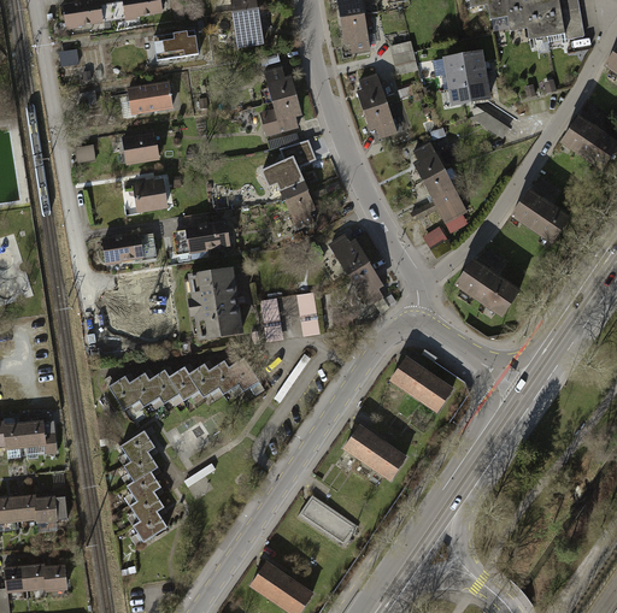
[(99,5),(98,0),(76,0),(62,3),(66,28),(103,22),(99,5)]
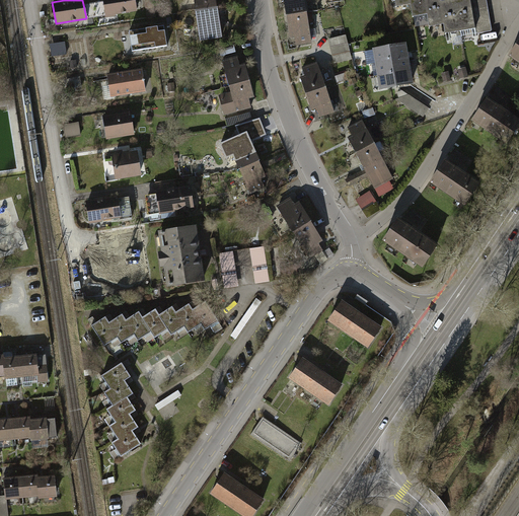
[(83,4),(86,18),(105,15),(103,0),(83,4)]
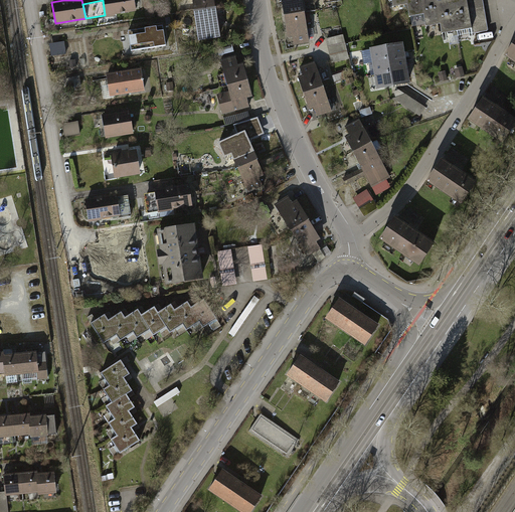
[(103,0),(105,15),(134,10),(132,0),(103,0)]
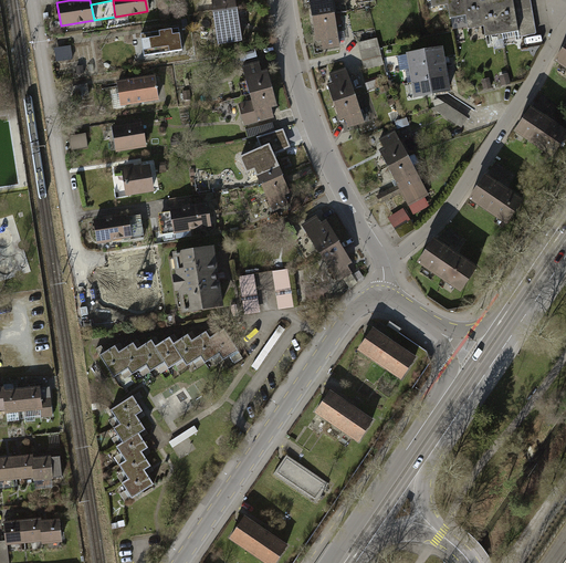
[(210,0),(212,10),(238,6),(237,0),(210,0)]
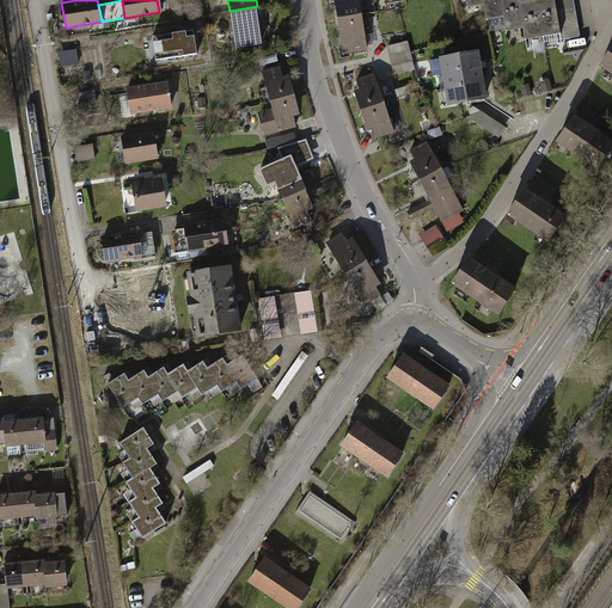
[(335,0),(337,18),(360,14),(357,0),(335,0)]
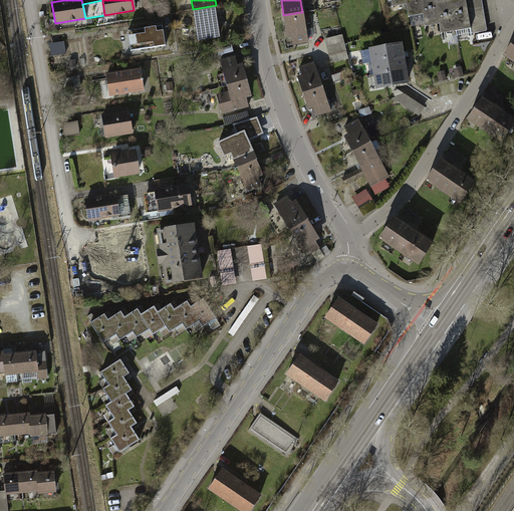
[(424,14),(422,0),(406,0),(407,4),(409,16),(424,14)]
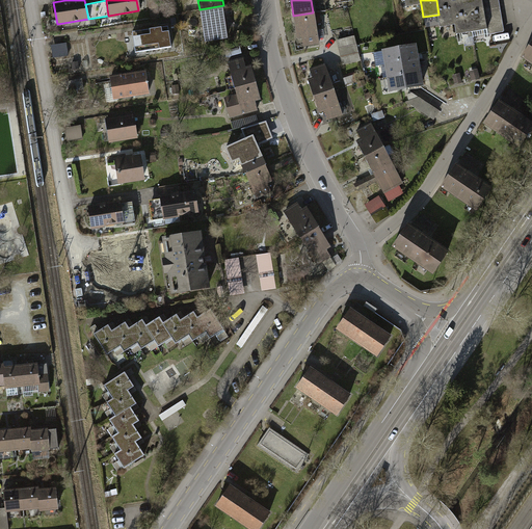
[(455,25),(452,1),(451,0),(436,0),(439,15),(441,27),(455,25)]
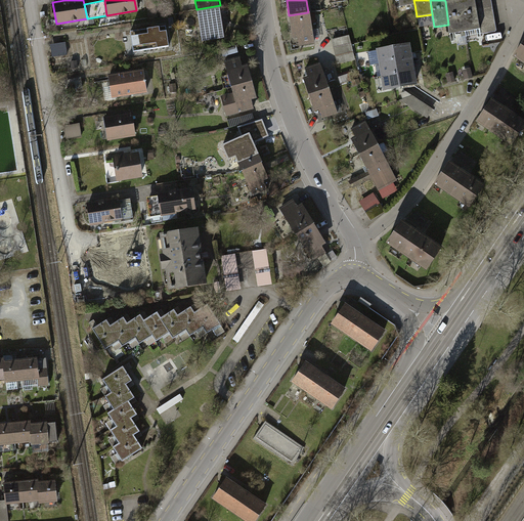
[(466,32),(461,0),(452,0),(445,1),(448,25),(450,34),(466,32)]
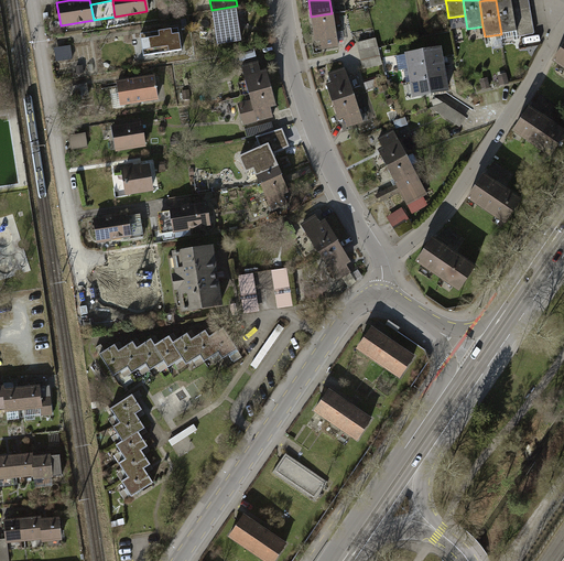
[(496,0),(501,34),(517,32),(511,0),(496,0)]
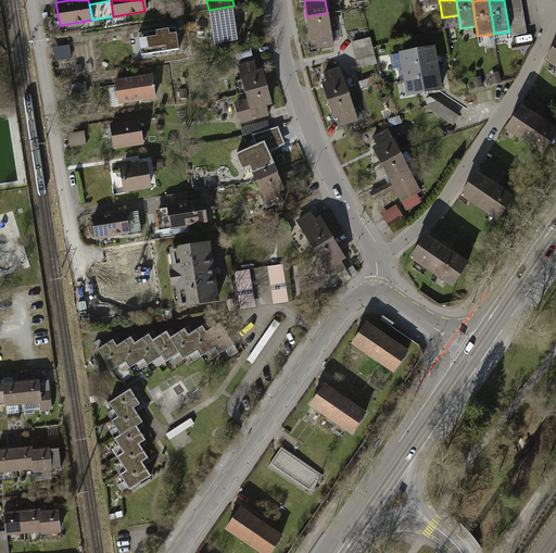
[(504,0),(509,32),(510,36),(527,34),(521,0),(504,0)]
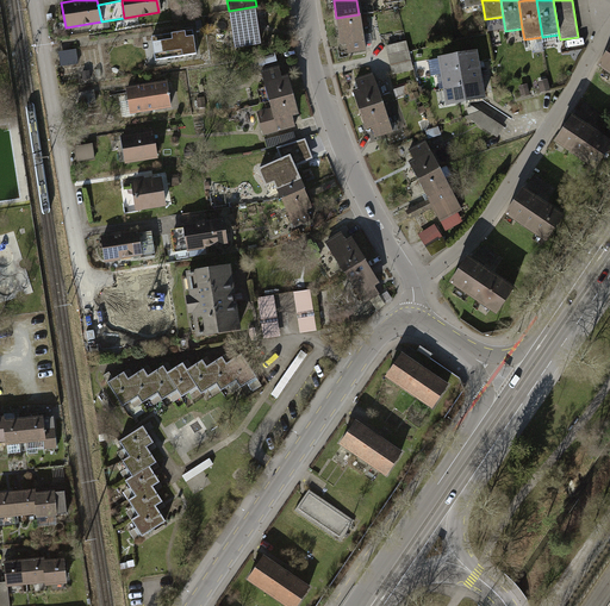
[(172,5),(174,19),(184,18),(182,11),(180,11),(179,4),(172,5)]
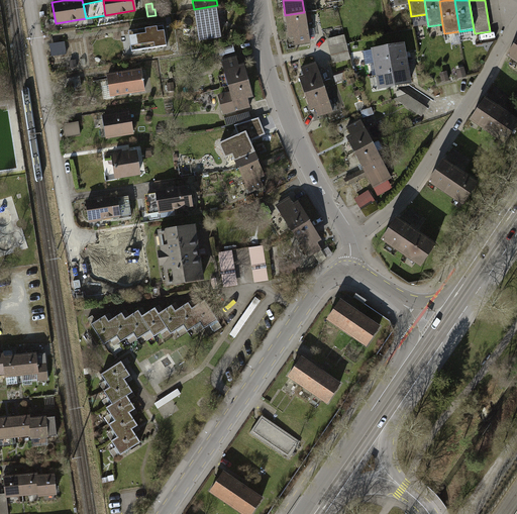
[(217,5),(194,9),(199,40),(222,37),(217,5)]
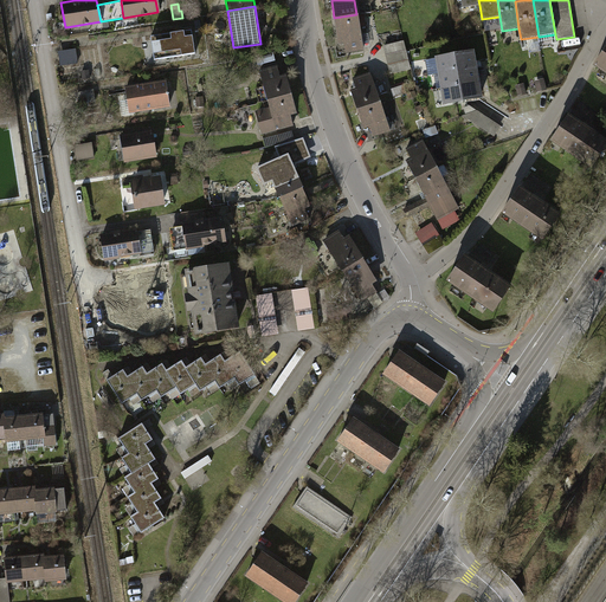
[(356,14),(334,18),(337,44),(343,43),(345,52),(362,50),(356,14)]
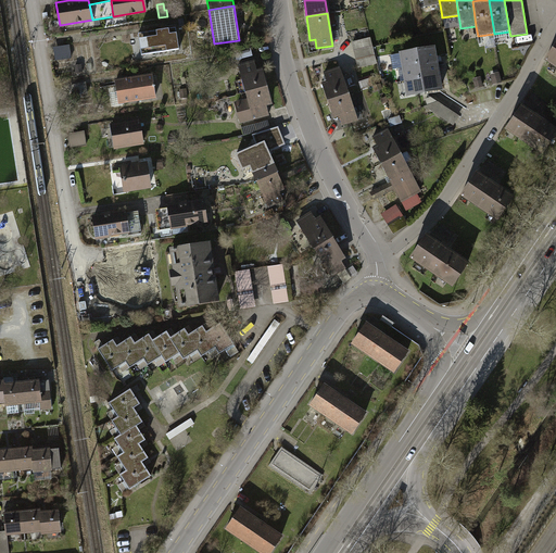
[(133,39),(135,53),(166,48),(166,50),(179,48),(176,24),(164,26),(164,28),(138,32),(139,38),(133,39)]
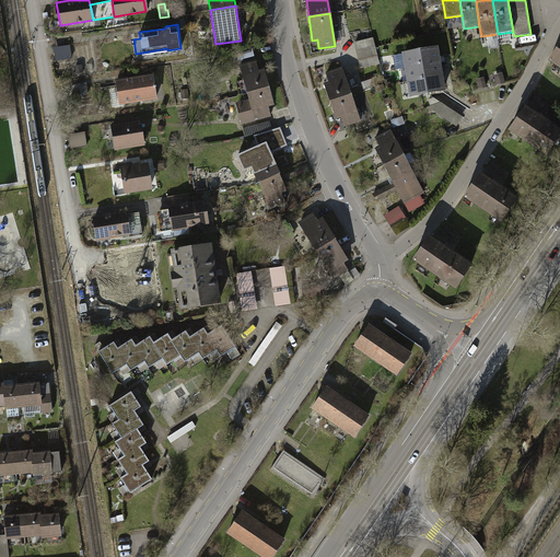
[(374,36),(354,41),(360,68),(380,64),(374,36)]
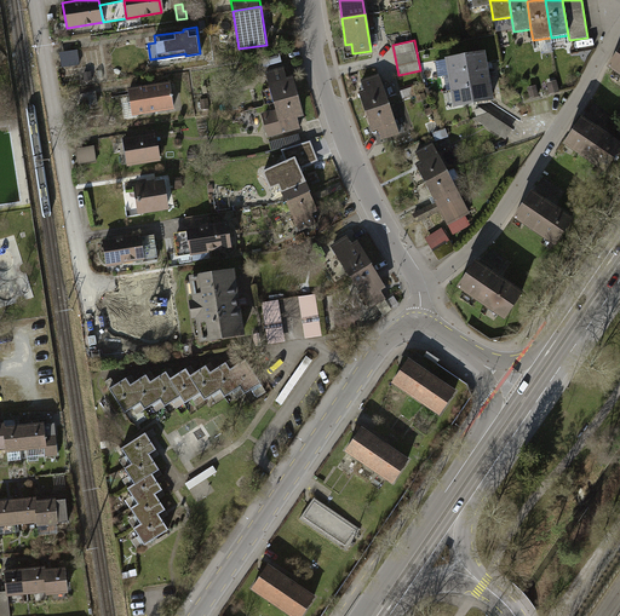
[(619,47),(609,65),(619,72),(619,47)]
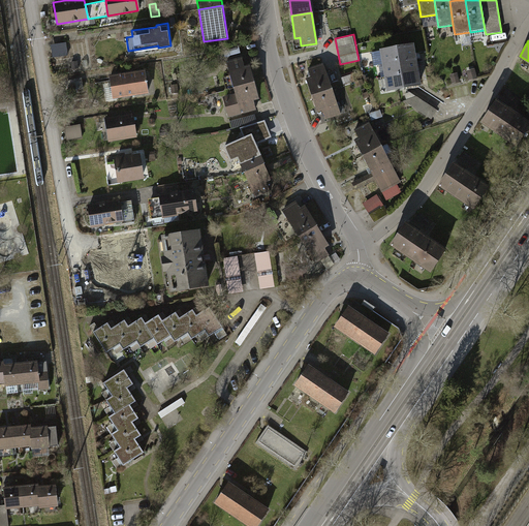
[(51,43),(53,56),(68,54),(66,41),(51,43)]
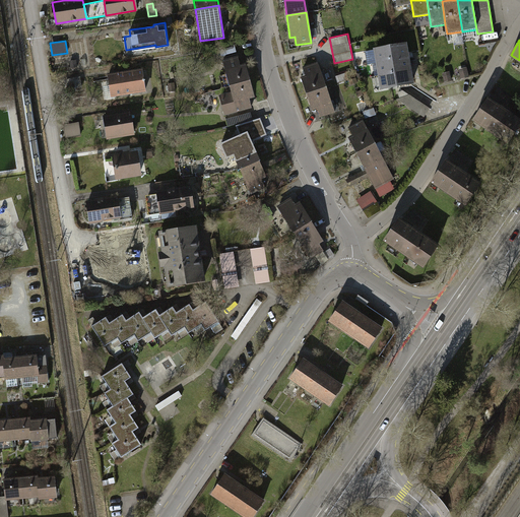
[(375,62),(408,56),(406,42),(372,48),(375,62)]
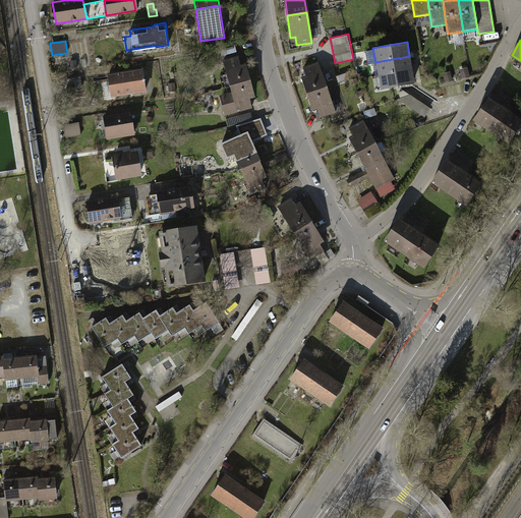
[(235,45),(221,48),(222,55),(237,51),(235,45)]
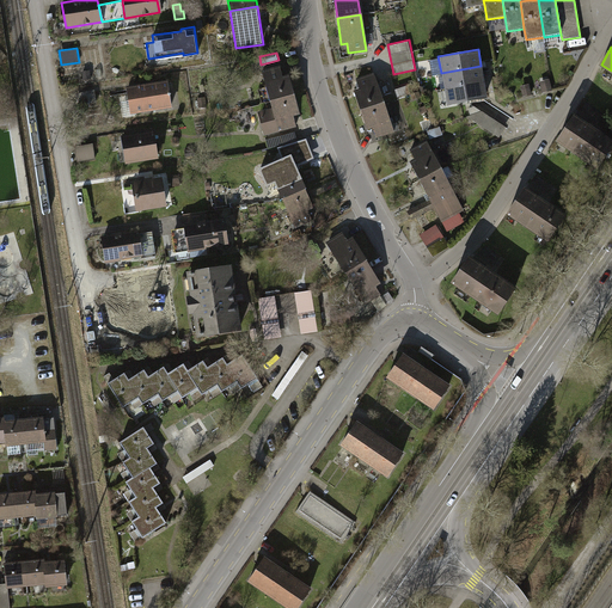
[(269,100),(293,94),(288,73),(282,74),(280,65),(261,71),(265,86),(259,87),(263,102),(269,100)]
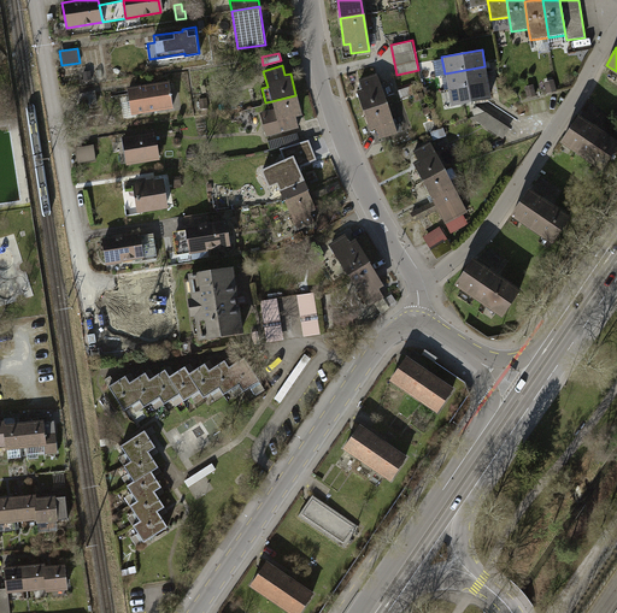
[(447,90),(488,83),(485,66),(445,74),(447,90)]
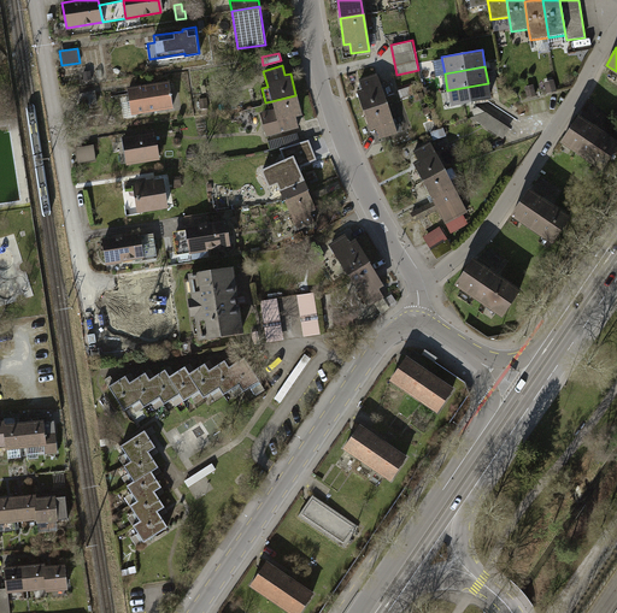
[(363,110),(385,102),(382,96),(394,92),(391,82),(378,86),(375,72),(359,78),(363,88),(356,90),(363,110)]
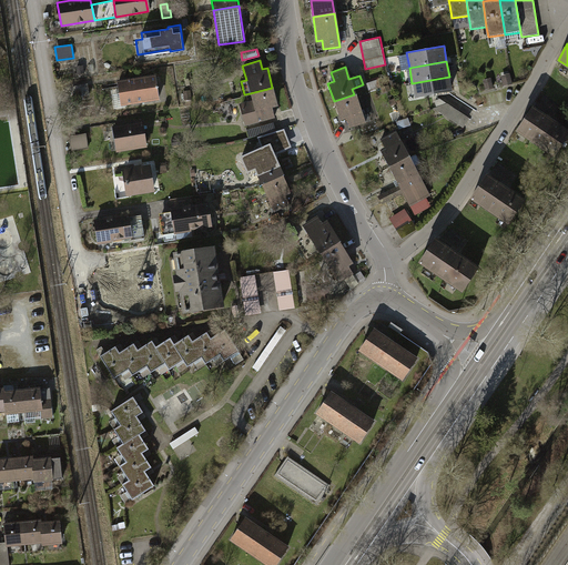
[(511,72),(500,74),(503,84),(513,82),(511,72)]
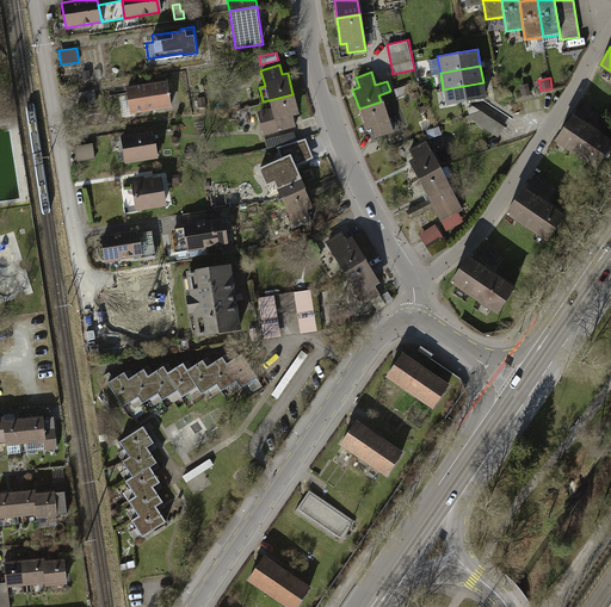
[(171,107),(166,79),(125,86),(130,115),(171,107)]
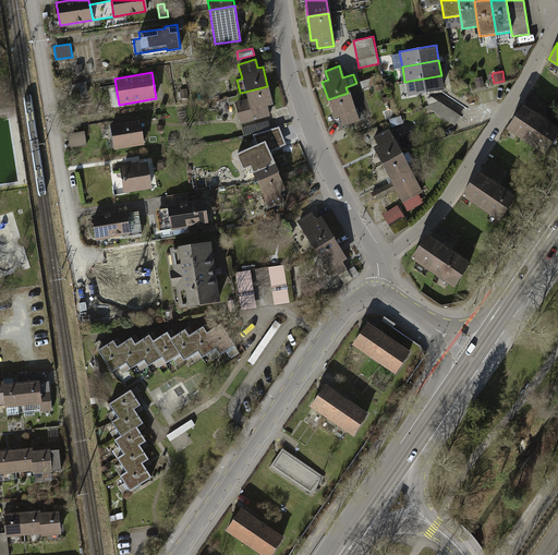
[(408,97),(444,91),(441,75),(404,82),(408,97)]
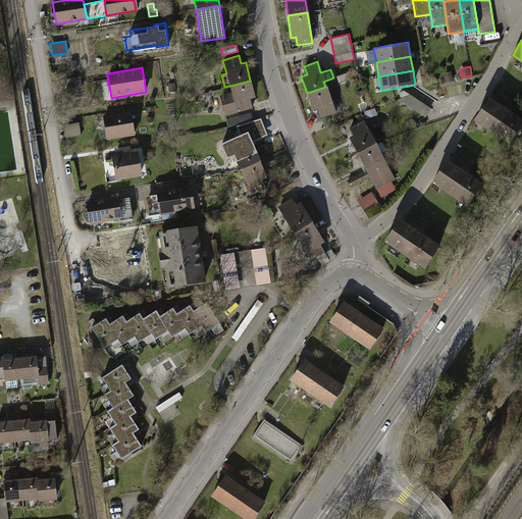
[(452,70),(444,72),(446,80),(453,79),(452,70)]
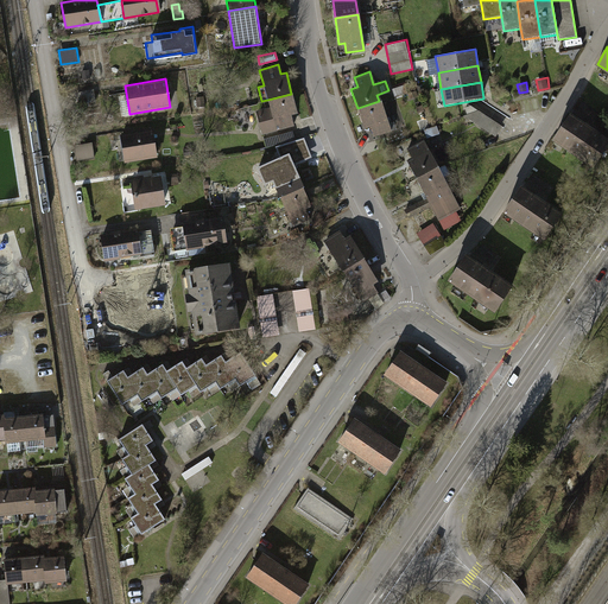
[(409,83),(393,88),(396,97),(412,91),(409,83)]
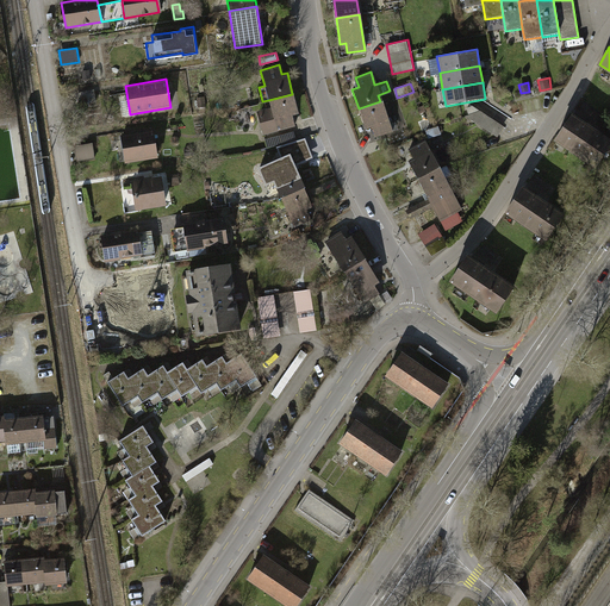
[(93,88),(75,92),(76,102),(95,99),(93,88)]
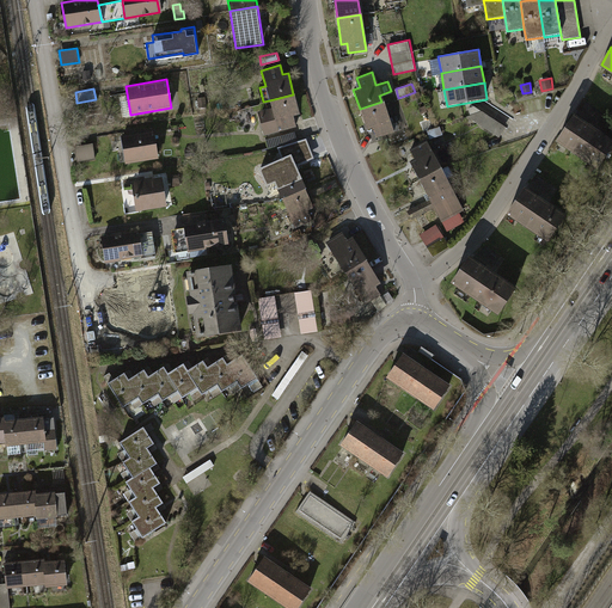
[(293,94),(269,100),(270,106),(255,111),(261,134),(295,124),(293,116),(299,115),(293,94)]
